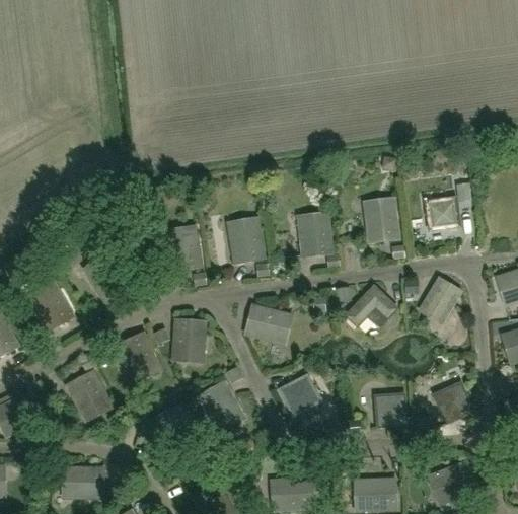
[(424,199),(428,227),(458,223),(454,195),(424,199)]
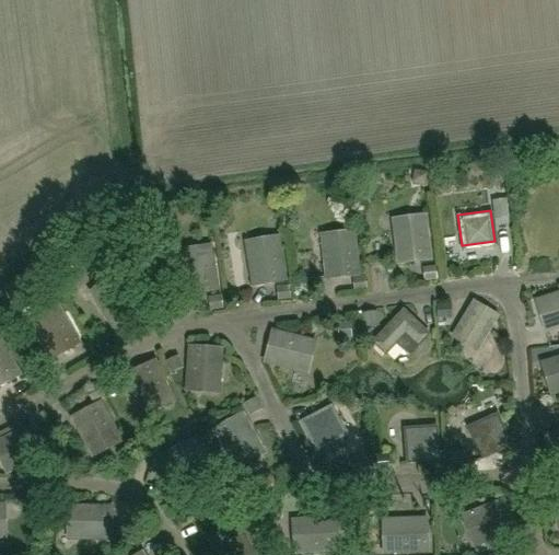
[(424,220),(393,224),(397,257),(429,253),(424,220)]
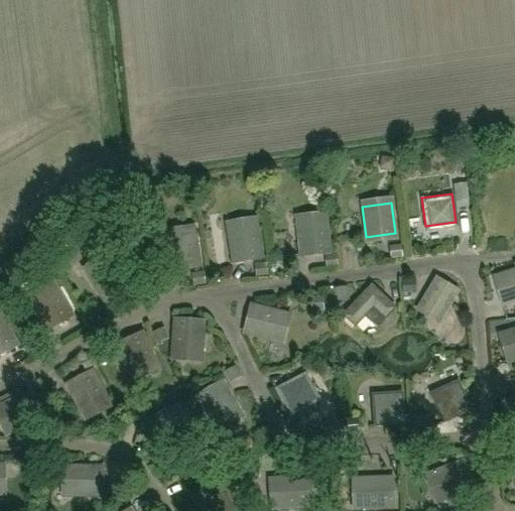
[(296,220),(299,251),(329,248),(326,217),(296,220)]
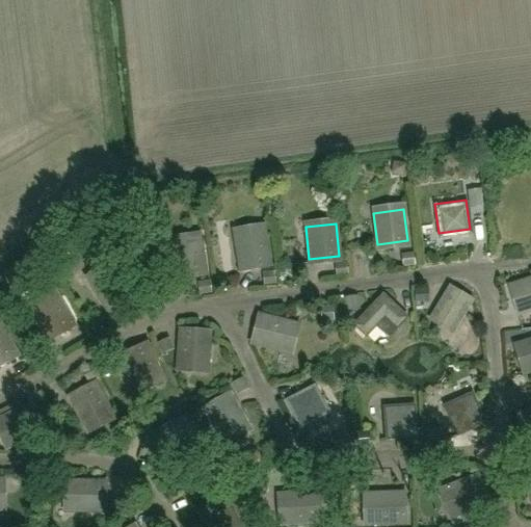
[(264,229),(234,234),(239,265),(269,261),(264,229)]
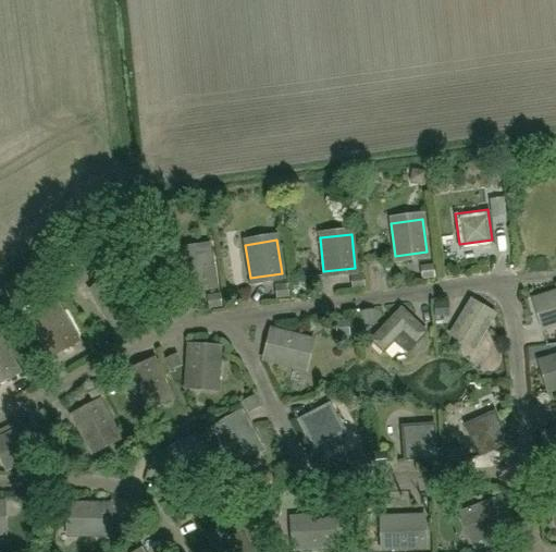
[(209,249),(178,254),(183,287),(214,282),(209,249)]
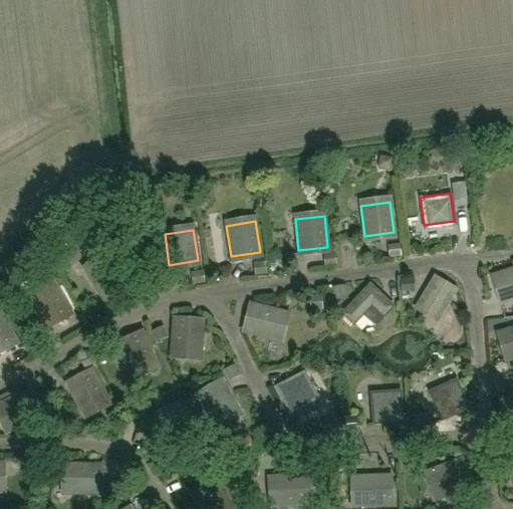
[(86,270),(102,296),(127,281),(111,255),(86,270)]
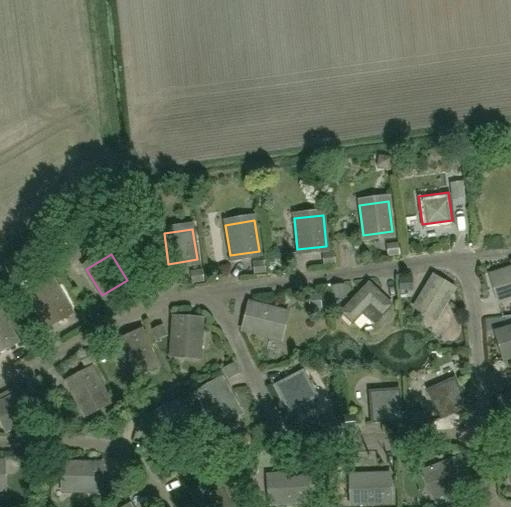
[(510,263),(496,268),(505,296),(510,294),(510,263)]
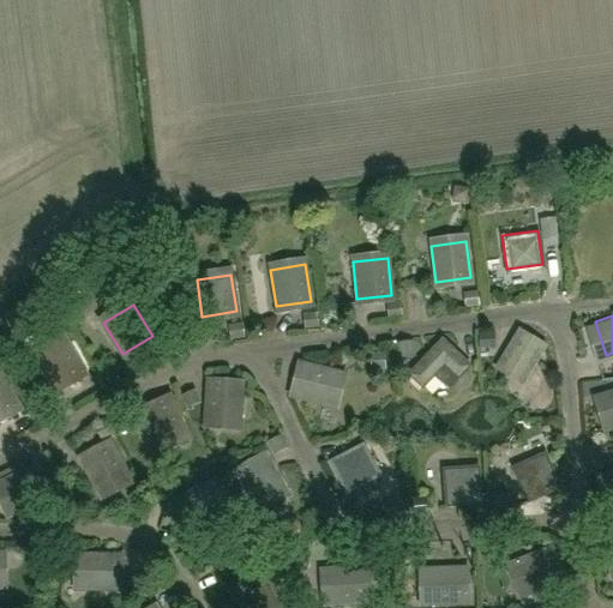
[(522,378),(544,342),(518,326),(496,362),(522,378)]
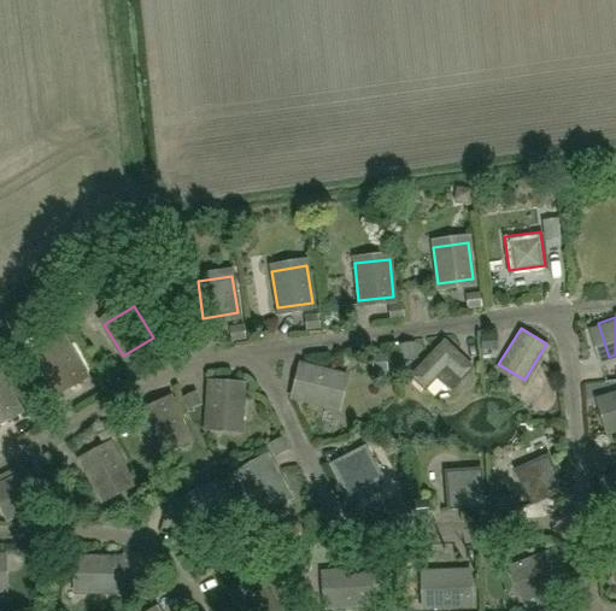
[(410,372),(423,386),(436,372),(450,386),(470,364),(444,338),(410,372)]
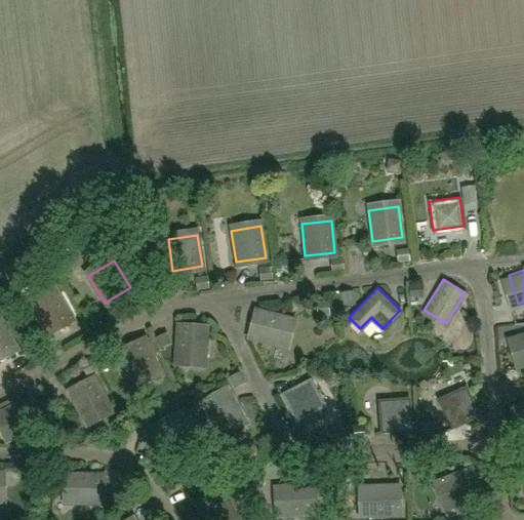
[(56,289),(31,304),(46,331),(72,317),(56,289)]
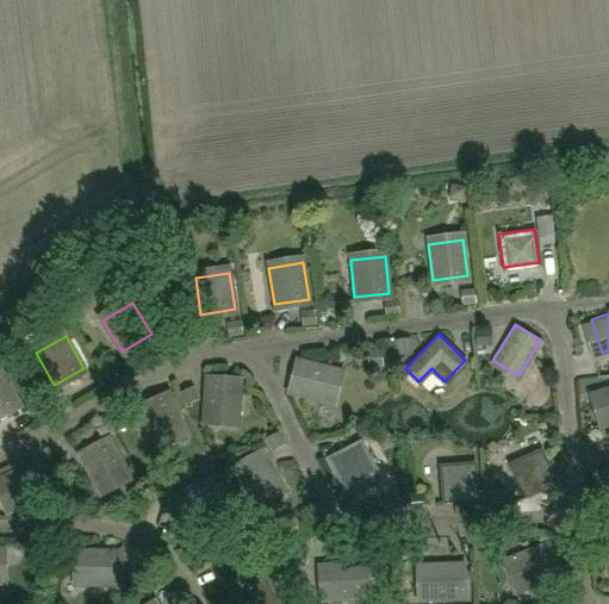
[(324,399),(333,366),(297,356),(289,390),(324,399)]
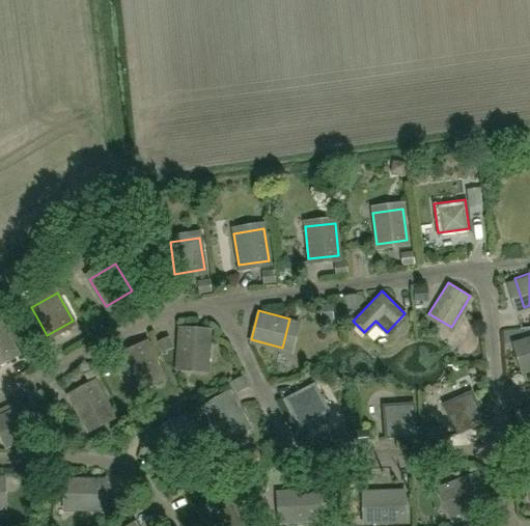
[(0,358),(17,350),(1,322),(0,322),(0,358)]
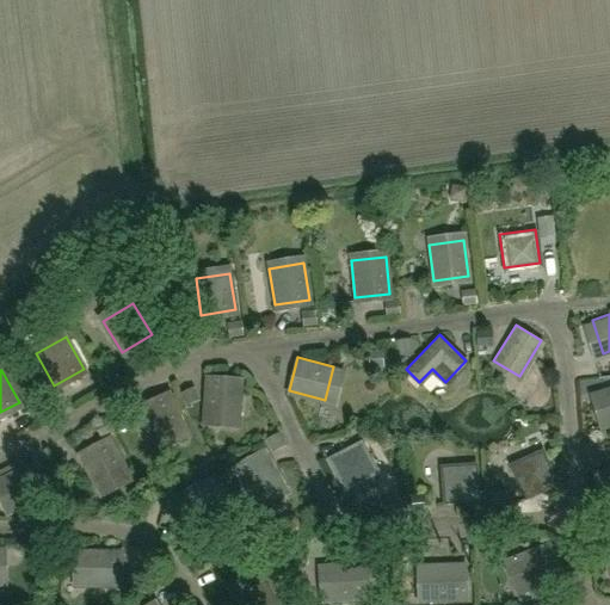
[(205,375),(203,412),(238,414),(240,377),(205,375)]
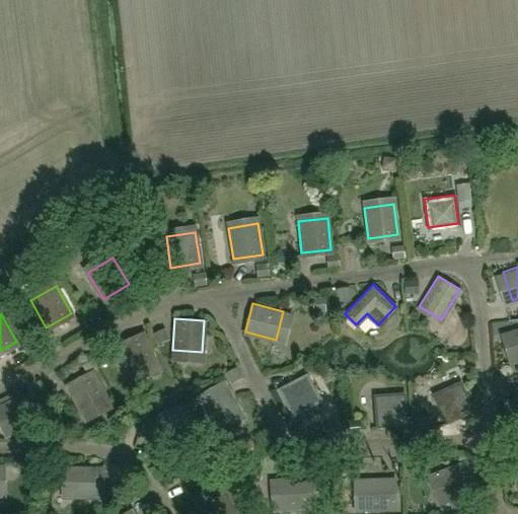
[(517,358),(517,326),(509,331),(517,358)]
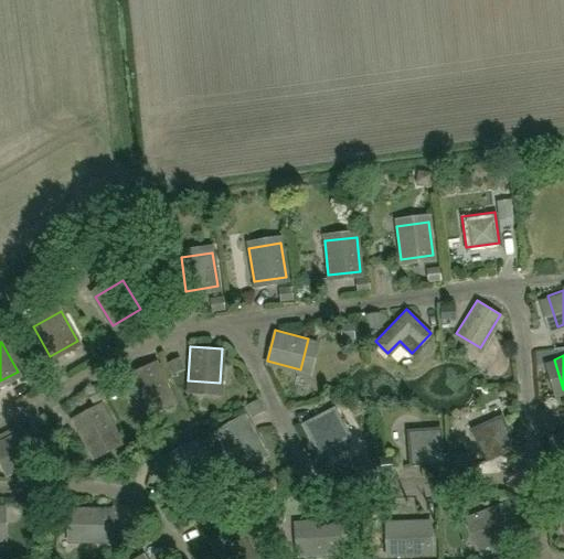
[(155,361),(126,375),(141,405),(170,391),(155,361)]
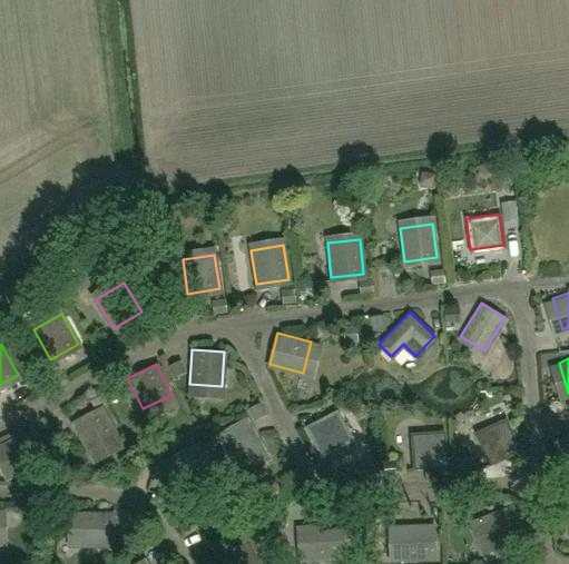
[(101,406),(72,422),(89,452),(117,436),(101,406)]
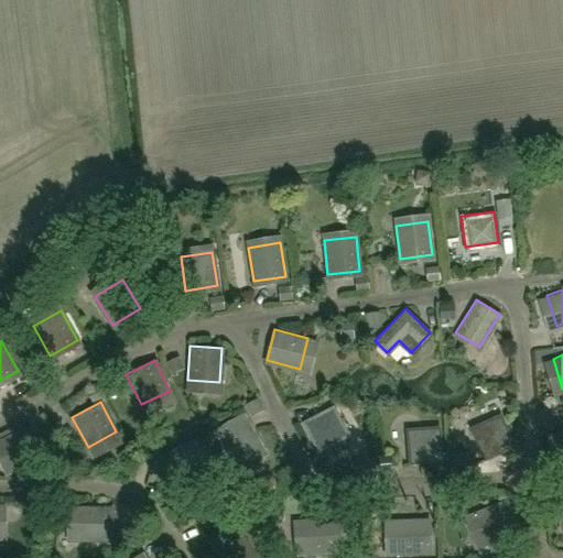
[(302,420),(317,448),(347,433),(332,405),(302,420)]
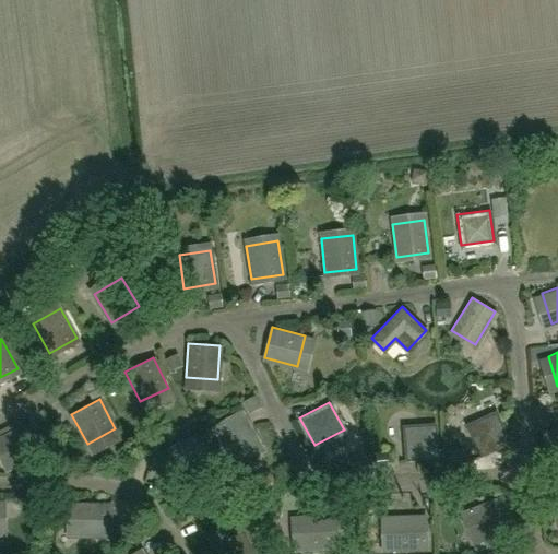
[(229,455),(258,439),(241,410),(213,425),(229,455)]
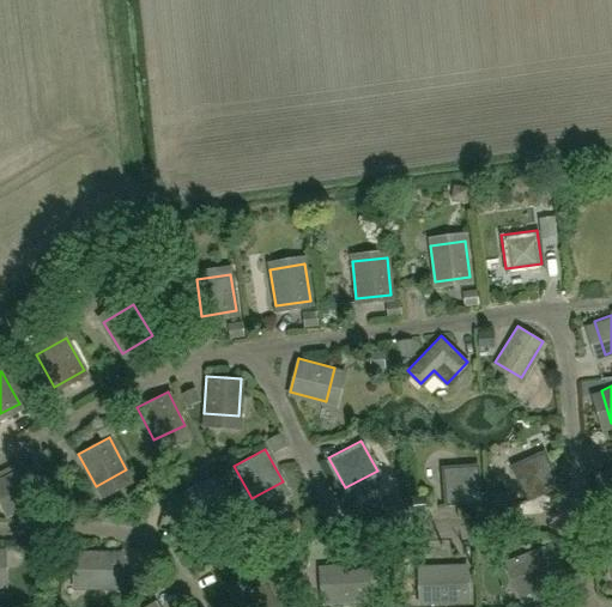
[(543,449),(511,463),(526,496),(557,483),(543,449)]
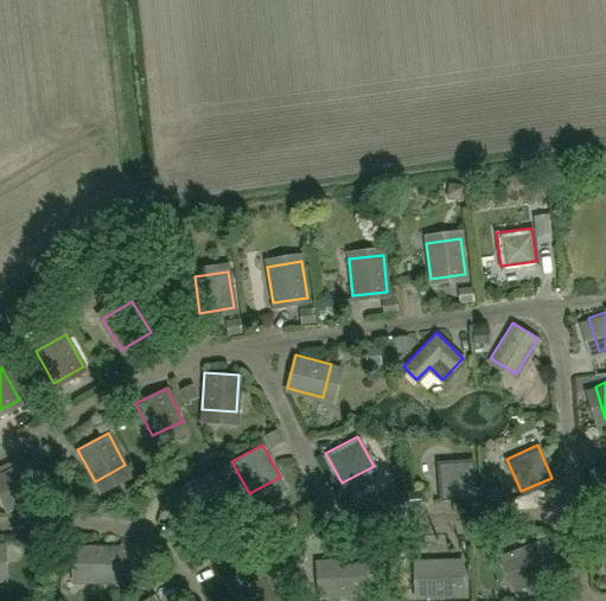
[(50,468),(39,473),(32,456),(0,472),(0,474),(14,504),(46,487),(45,484),(55,479),(50,468)]
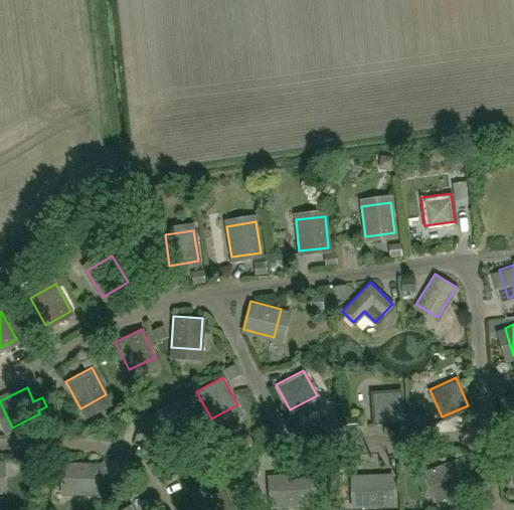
[(402,418),(400,388),(371,390),(373,420),(402,418)]
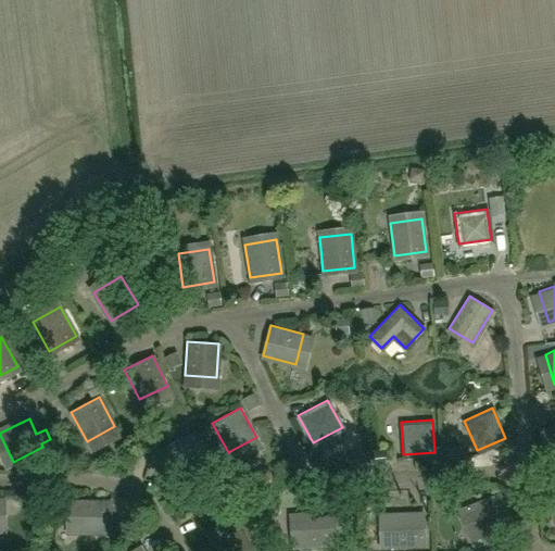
[(163,445),(177,473),(206,458),(192,429),(163,445)]
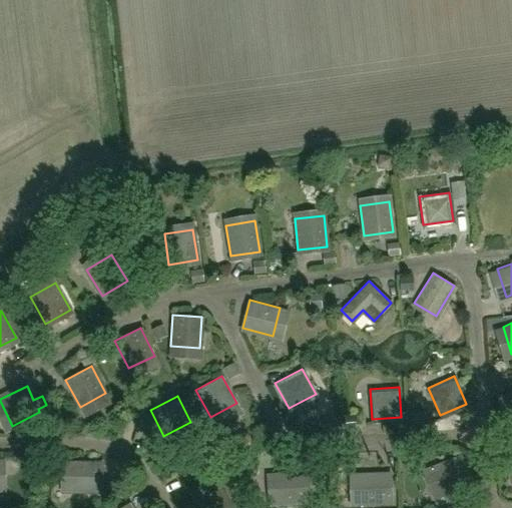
[(469,481),(459,454),(430,465),(440,492),(469,481)]
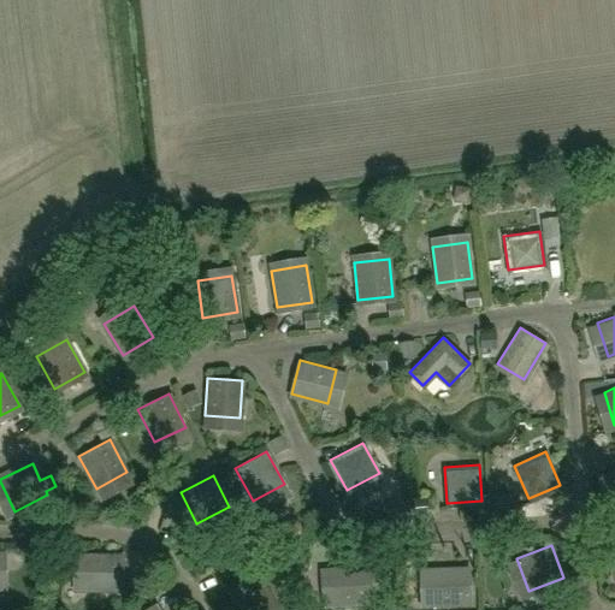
[(83,587),(119,587),(120,552),(83,552),(83,587)]
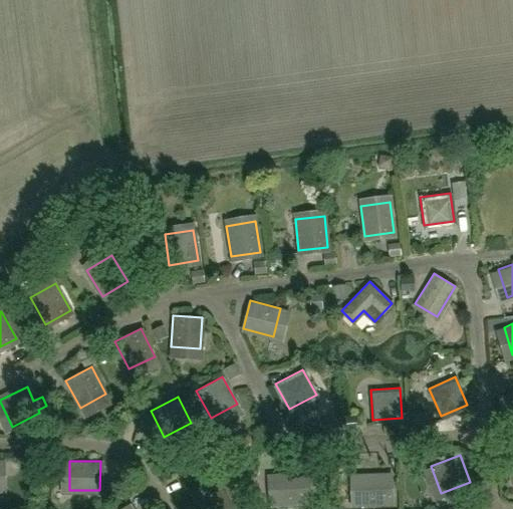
[(306,471),(275,473),(277,502),(308,500),(306,471)]
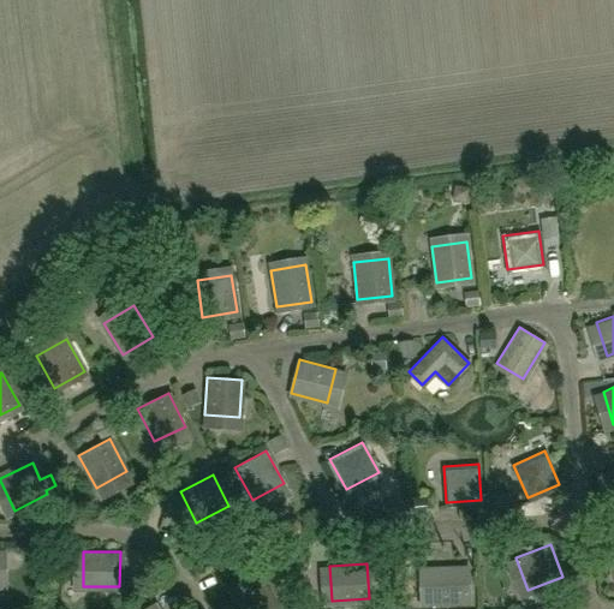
[(465,565),(429,566),(430,601),(466,599),(465,565)]
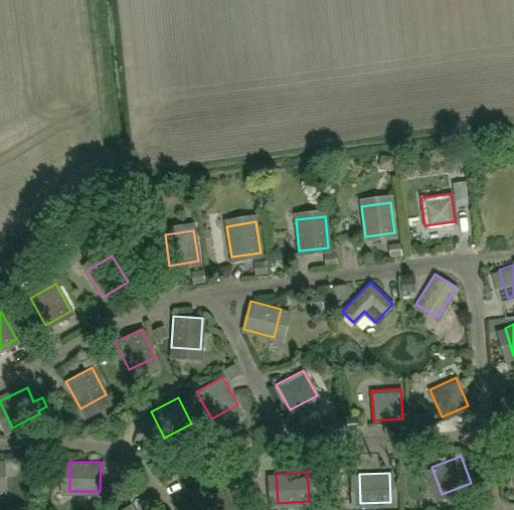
[(233,509),(216,477),(188,491),(195,504),(209,497),(215,509),(233,509)]
